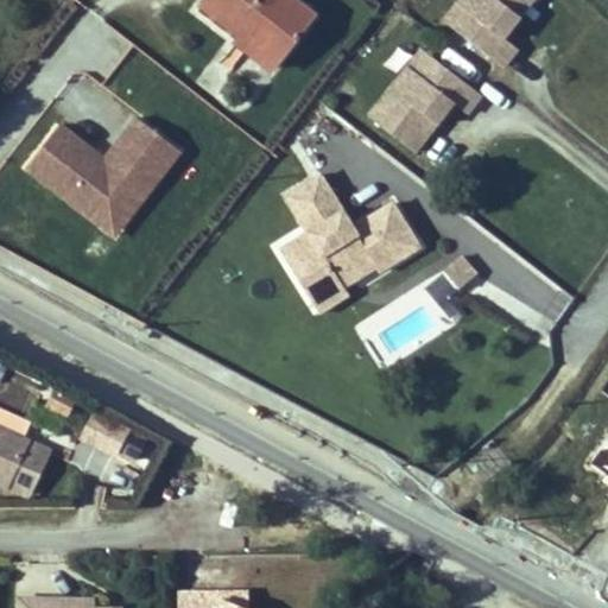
[(295,0),(204,0),(197,8),(272,67),(314,14),(295,0)]
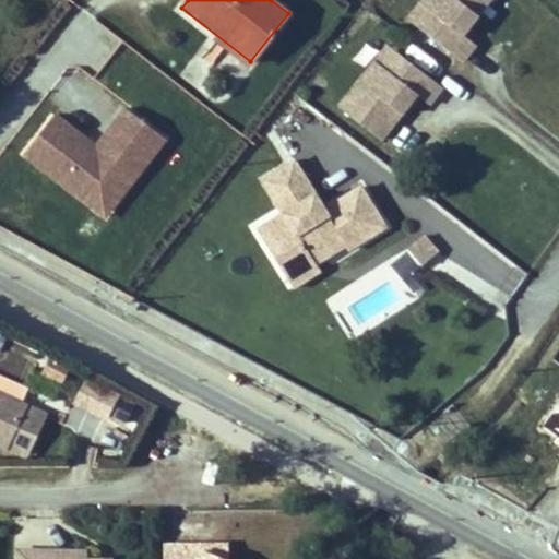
[(421,0),(419,3),(473,46),(486,28),(474,19),(487,0),(421,0)]
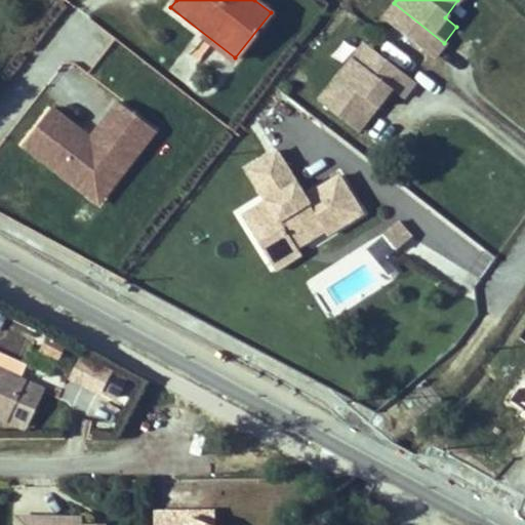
[(362,43),(317,102),(356,131),(368,115),(362,111),(368,103),(374,107),(389,89),(401,98),(413,82),(362,43)]
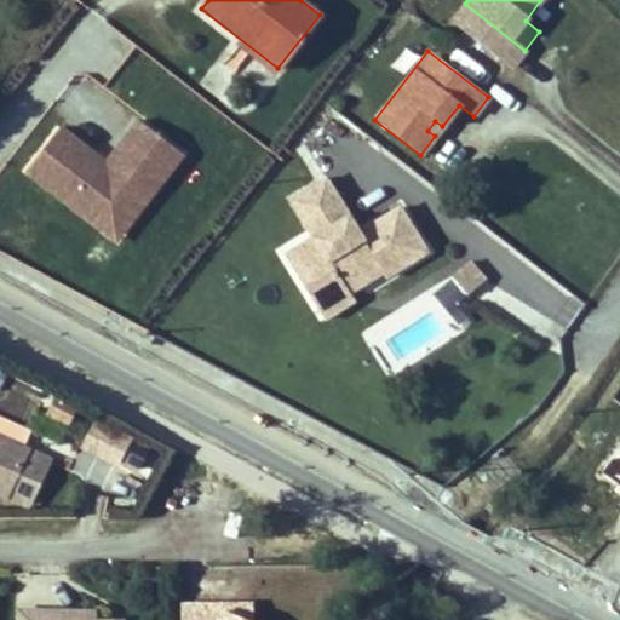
[(435,121),(428,131),(435,136),(442,126),(435,121)]
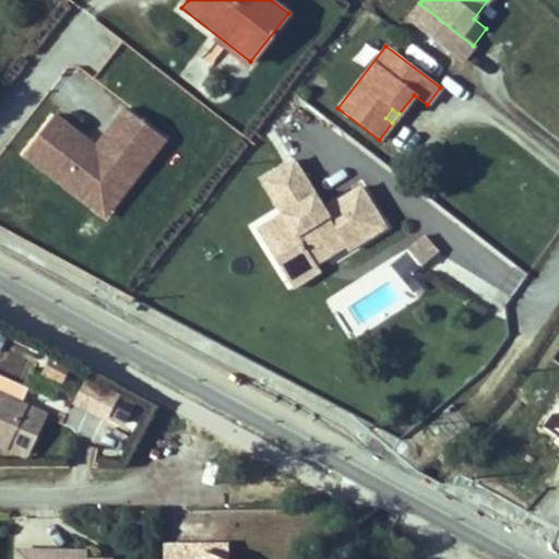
[(85,143),(54,119),(24,157),(92,211),(126,168),(138,178),(165,143),(126,114),(96,152),(91,158),(80,150),(85,143)]
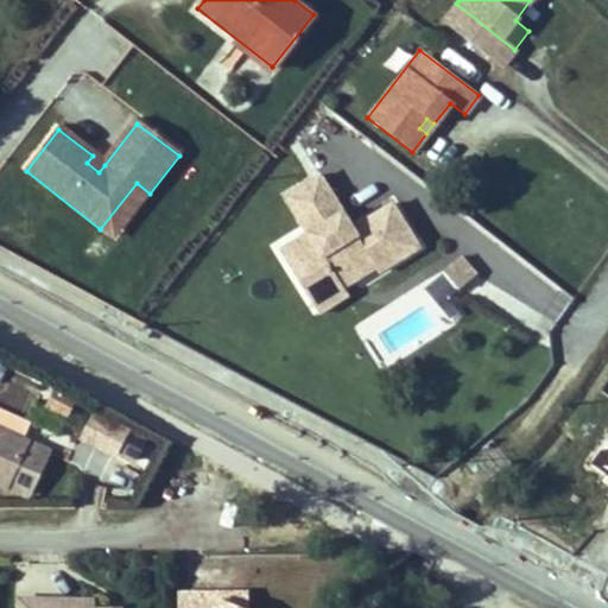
[(105,165),(93,156),(87,163),(99,172),(105,165)]
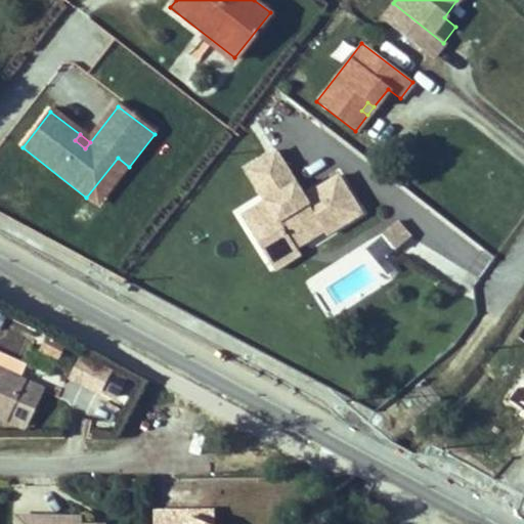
[(307,228),(361,209),(341,164),(300,186),(273,141),(243,160),(259,189),(237,204),(273,272),(314,248),(307,228)]
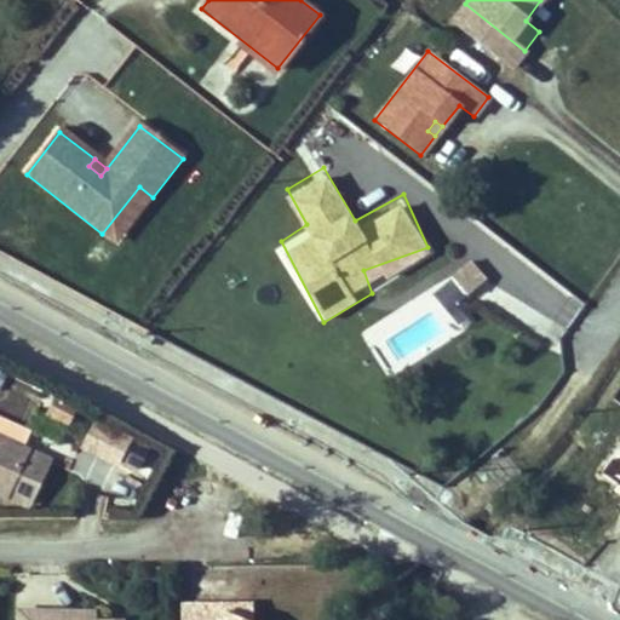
[(139,187),(102,234),(115,245),(153,197),(139,187)]
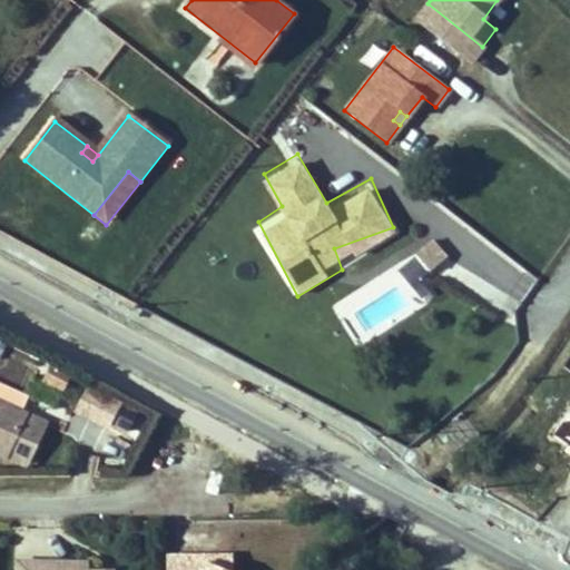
[(428,273),(448,258),(434,239),(414,254),(428,273)]
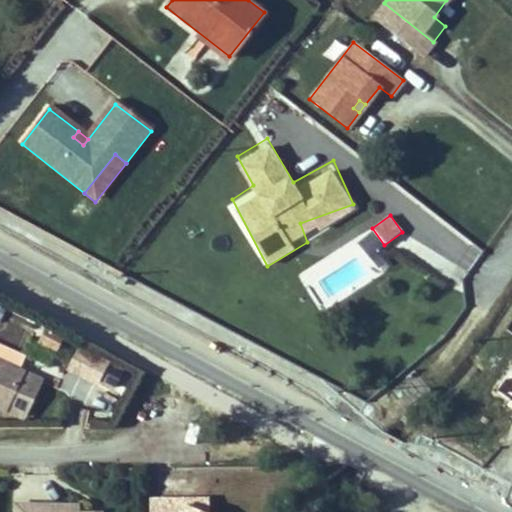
[(0,360),(0,403),(10,407),(25,370),(0,360)]
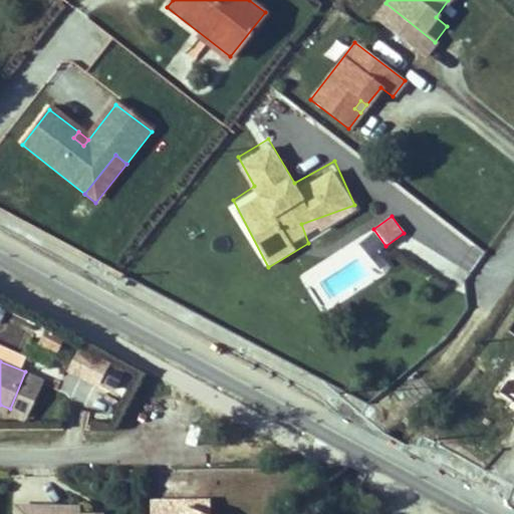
[(208,513),(210,505),(154,496),(150,513),(208,513)]
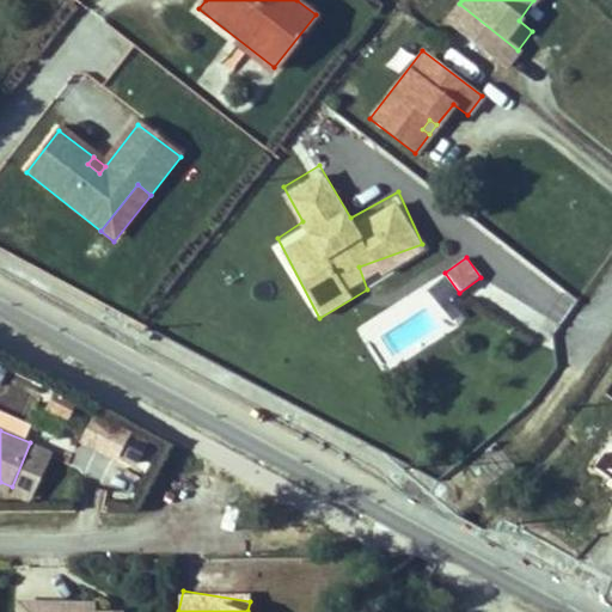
[(105,611),(106,610),(87,610),(59,610),(59,600),(16,600),(14,611),(105,611)]
